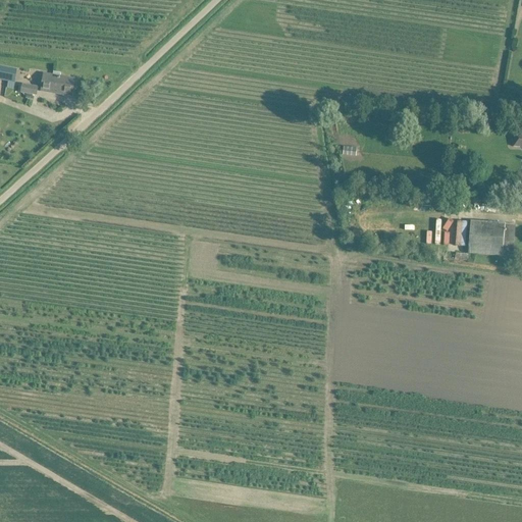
[(0,81),(14,84),(17,70),(0,67),(0,81)]
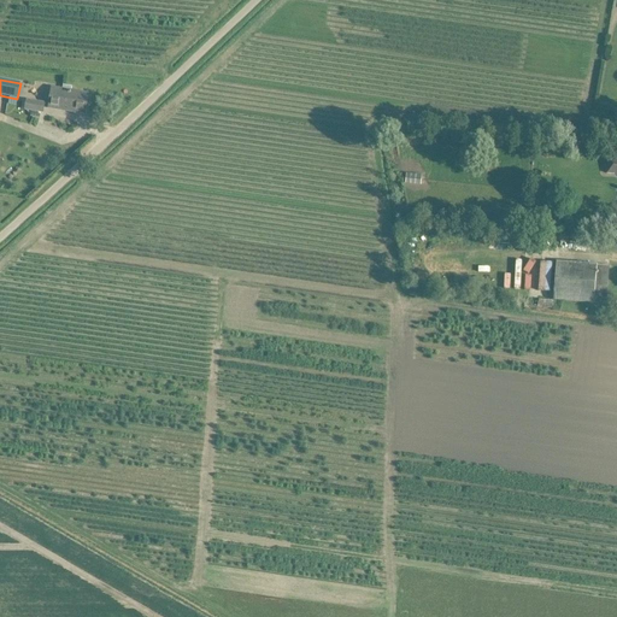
[(88,95),(76,94),(53,89),(50,109),(84,115),(88,95)]
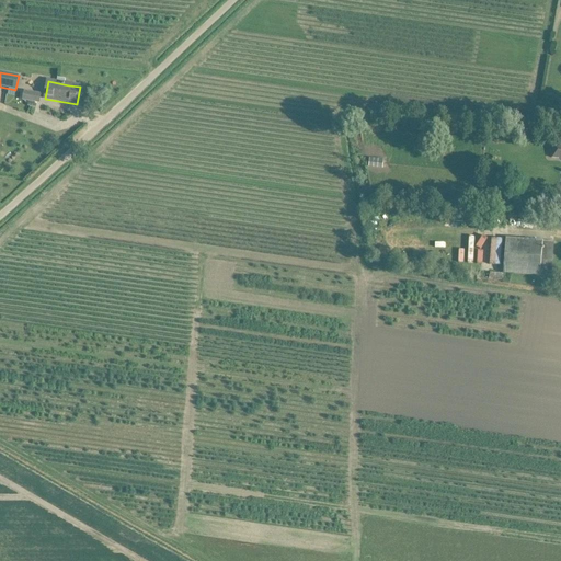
[(42,94),(24,91),(22,101),(29,101),(29,106),(36,107),(37,103),(41,103),(42,94)]
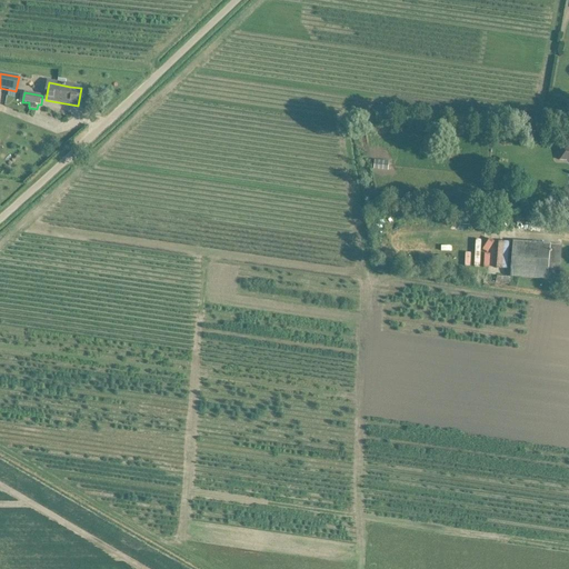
[(568,147),(559,147),(558,159),(568,160),(568,147)]
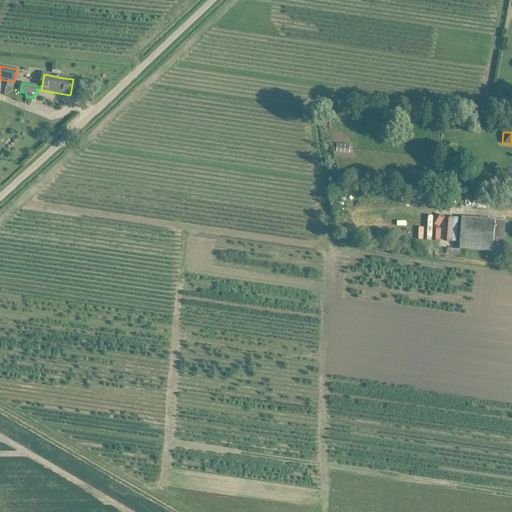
[(348,155),(349,145),(336,144),(335,153),(348,155)]
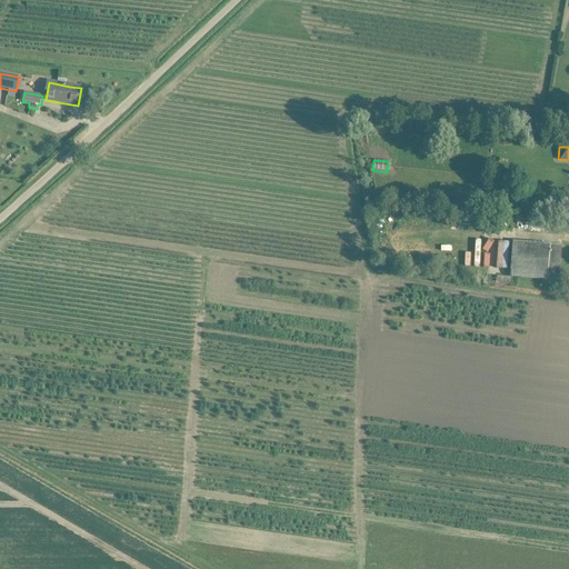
[(561,246),(550,245),(513,242),(510,277),(559,281),(561,246)]
